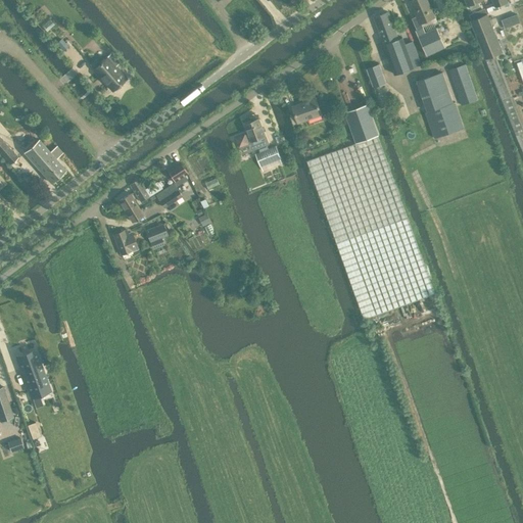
[(418,30),(416,30),(427,55),(445,47),(437,28),(426,32),(422,22),(435,16),(427,0),(413,0),(412,1),(418,15),(413,18),(418,30)]
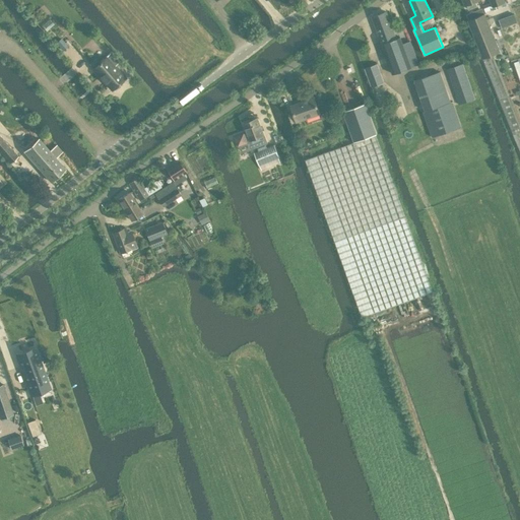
[(478,0),(463,0),(465,5),(467,4),(469,9),(477,6),(476,1),(478,0)]
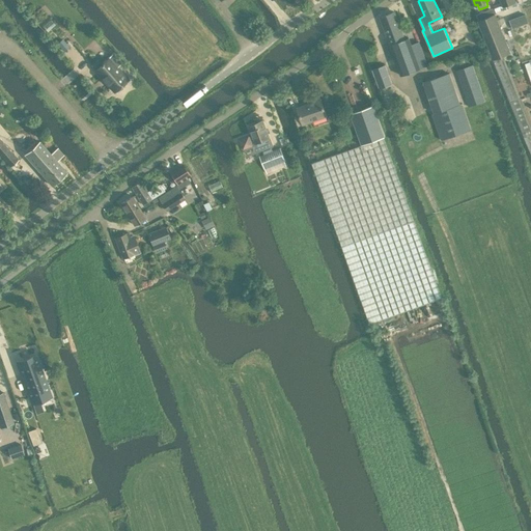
[(428,65),(426,59),(420,42),(412,44),(410,37),(404,38),(395,11),(380,18),(400,76),(428,65)]
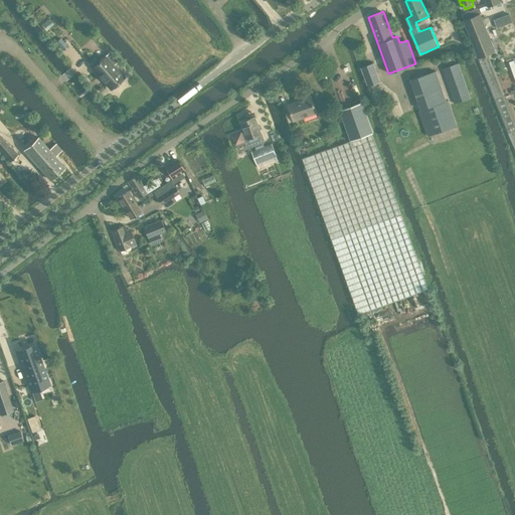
[(474,16),(464,20),(479,57),(514,148),(514,119),(489,53),(496,51),(489,34),(492,32),(489,27),(486,28),(485,23),(483,19),(480,13),(474,16)]
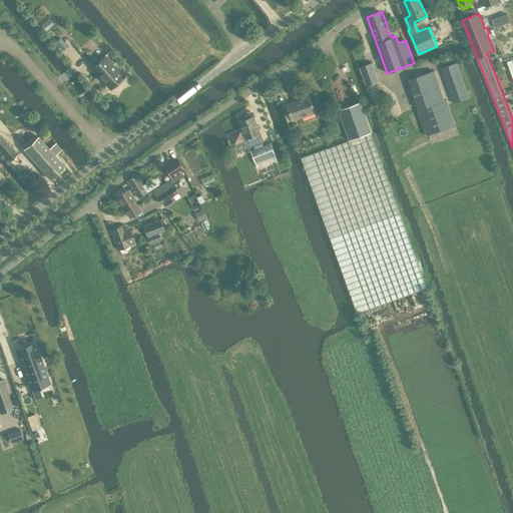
[(62,49),(66,45),(60,38),(55,42),(62,49)]
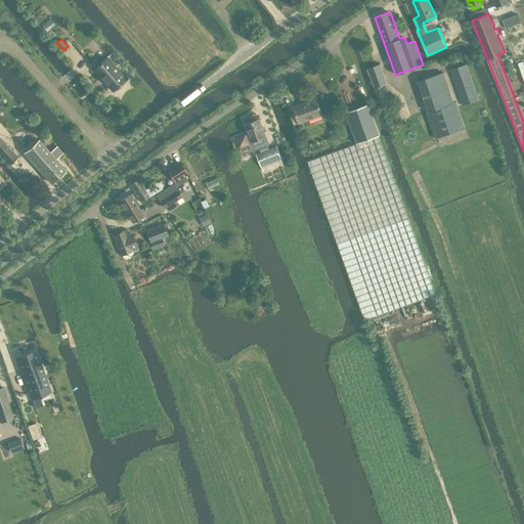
[(116,67),(119,62),(111,53),(93,69),(113,91),(126,79),(116,67)]
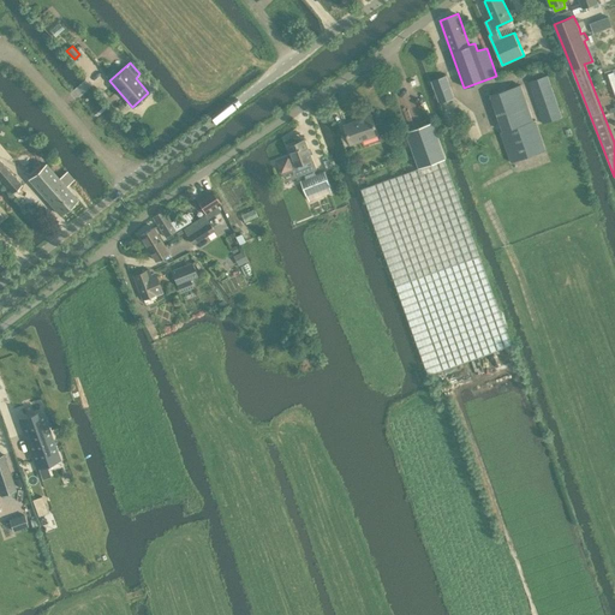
[(446,75),(431,81),(440,102),(454,97),(446,75)]
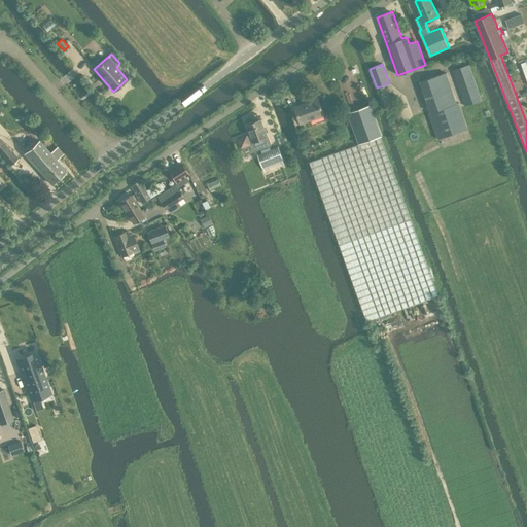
[(469,65),(453,71),(465,106),(482,101),(469,65)]
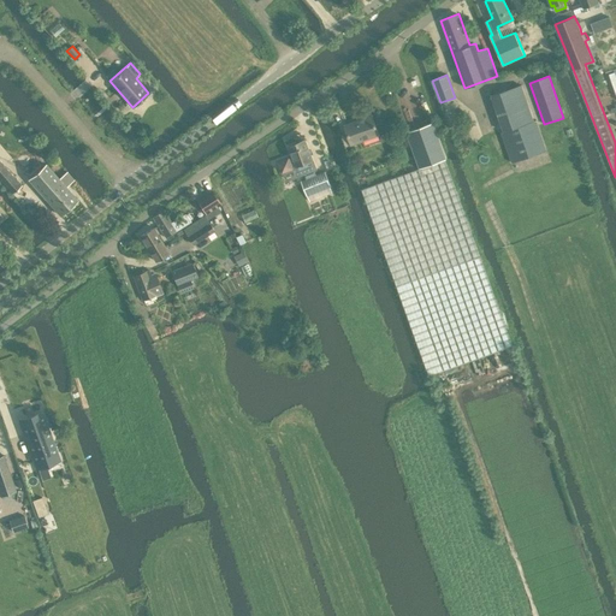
[(522,84),(490,95),(502,132),(501,132),(511,164),(548,152),(539,126),(537,120),(534,120),(522,84)]
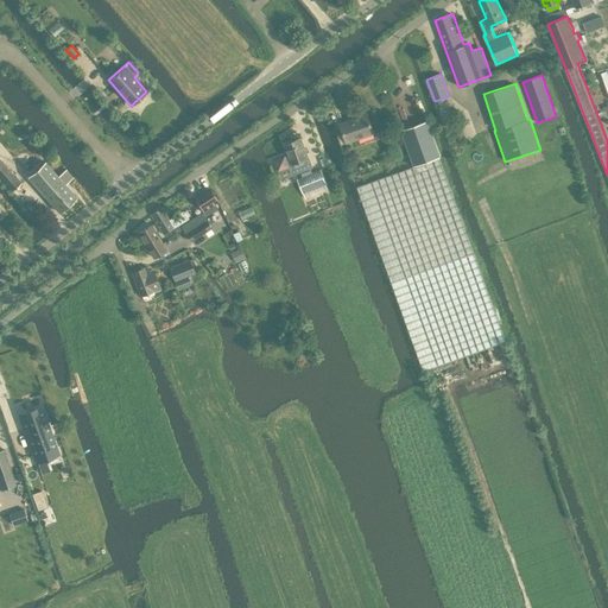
[(341,122),(348,143),(375,133),(368,113),(341,122)]
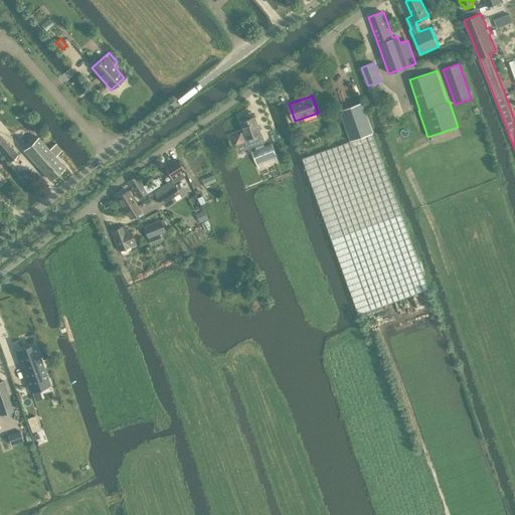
[(358,315),(428,289),(372,133),(373,132),(363,102),(340,110),(351,141),(302,158),(358,315)]
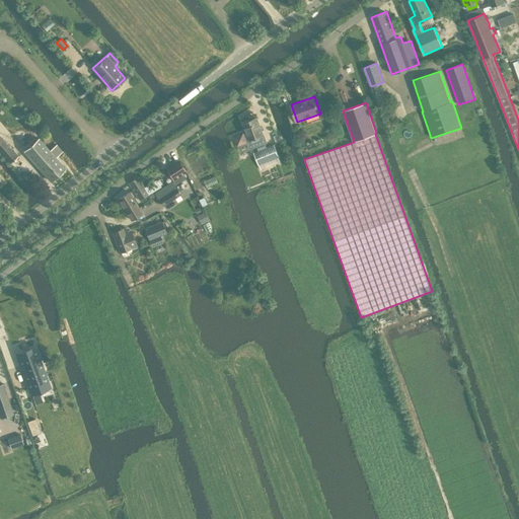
[(243,132),(233,136),(237,146),(248,142),(251,149),(256,147),(258,151),(254,152),(260,164),(262,170),(280,162),(278,157),(273,145),(267,147),(265,143),(267,142),(257,118),(243,123),(246,133),(244,134),(243,132)]
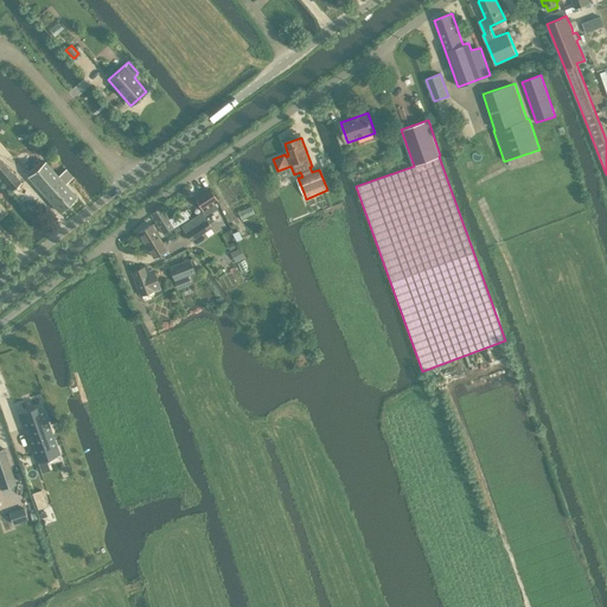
[(0,177),(12,191),(21,183),(0,158),(0,177)]
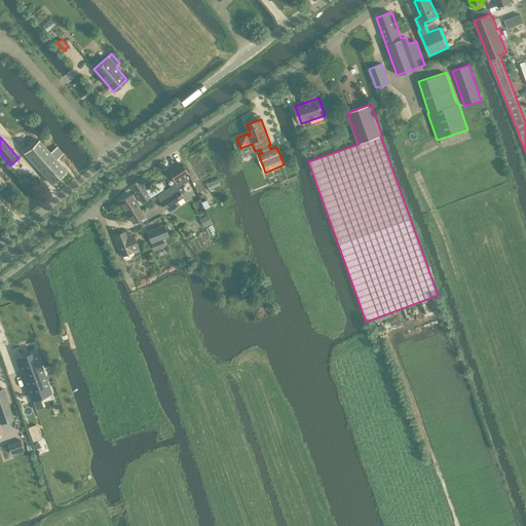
[(39,140),(25,153),(51,183),(66,171),(57,159),(63,154),(64,153),(57,146),(55,147),(50,152),(39,140)]
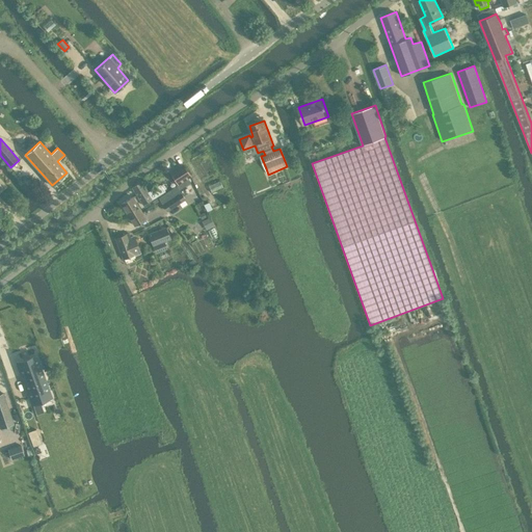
[(176,175),(174,177),(178,183),(190,176),(183,165),(174,171),(176,175)]
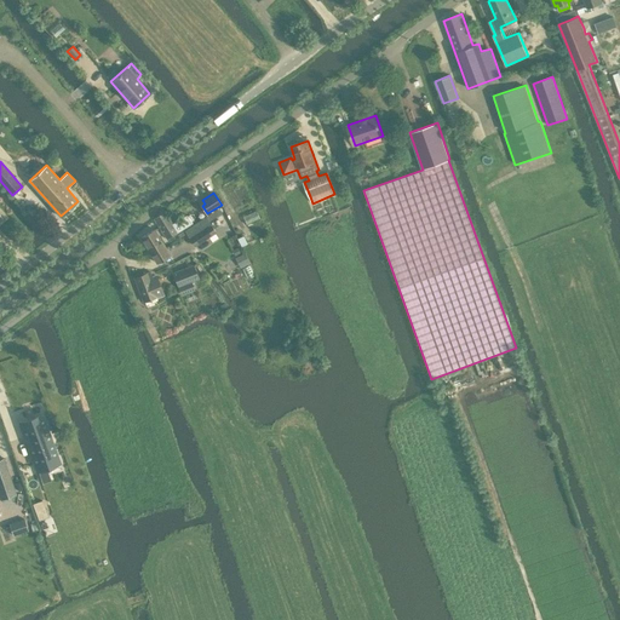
[(154,219),(167,240),(193,223),(187,214),(173,224),(165,212),(154,219)]
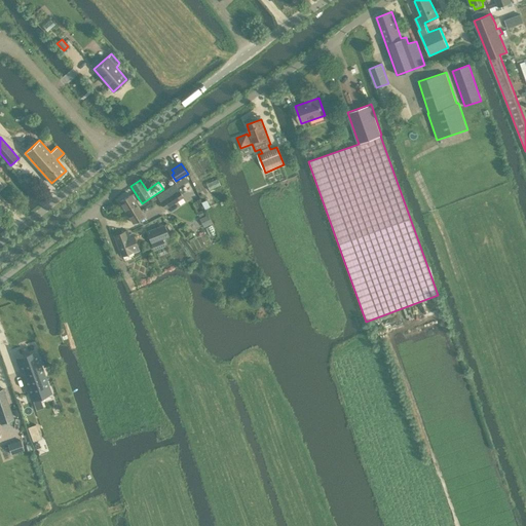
[(157,195),(165,209),(183,197),(174,184),(157,195)]
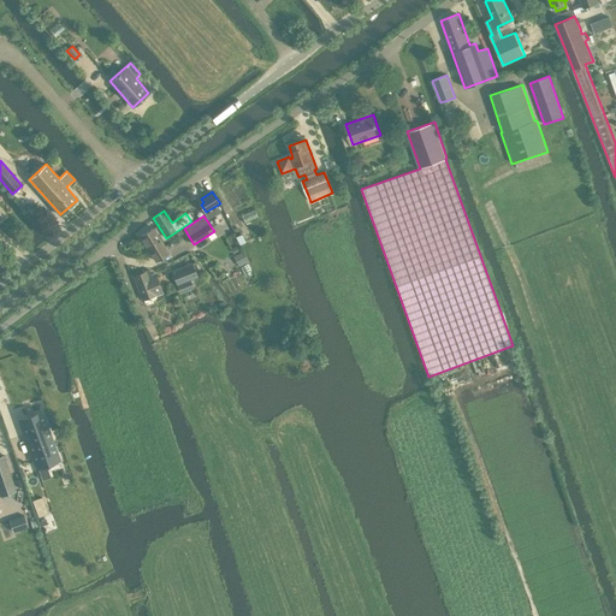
[(155,261),(169,253),(154,227),(140,236),(155,261)]
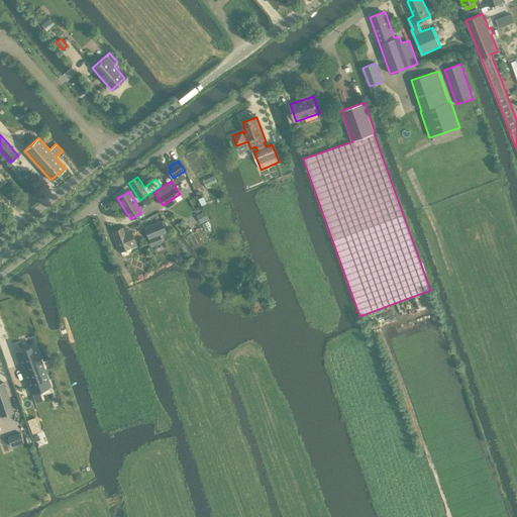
[(196,214),(200,223),(208,219),(204,210),(196,214)]
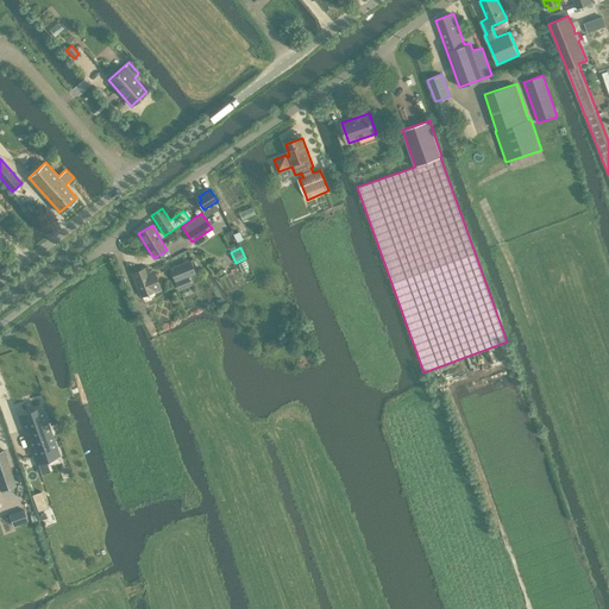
[(189,261),(170,269),(175,282),(187,277),(188,277),(195,274),(189,261)]
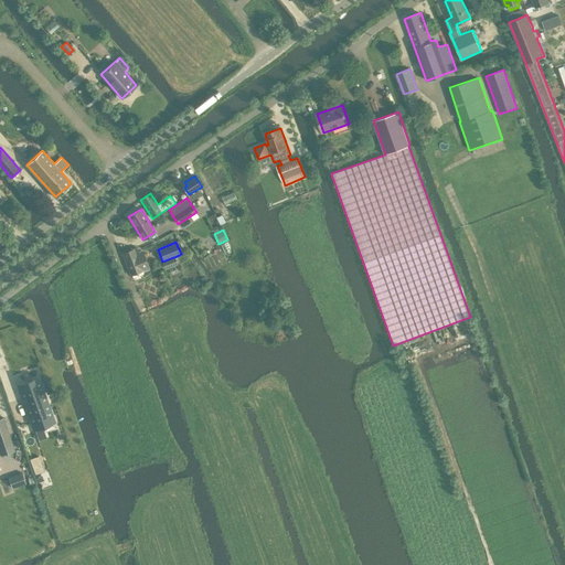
[(149,269),(142,252),(139,253),(137,248),(137,247),(123,253),(131,275),(144,270),(144,272),(149,269)]
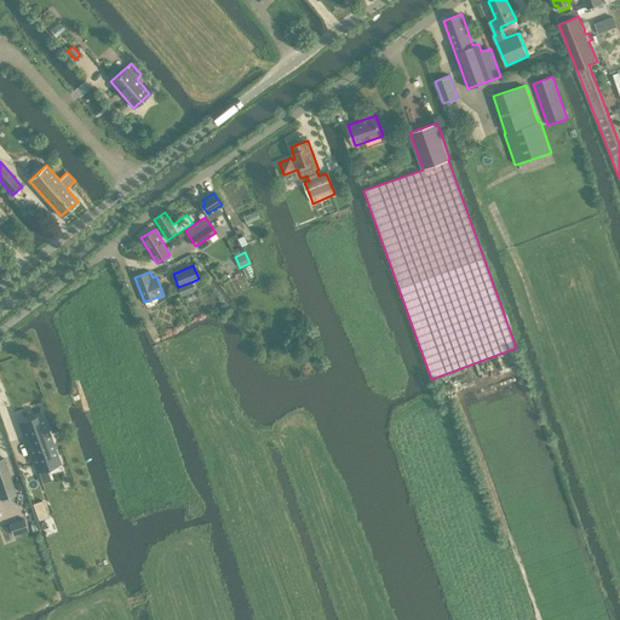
[(42,412),(17,422),(36,472),(39,471),(46,469),(62,463),(42,412)]
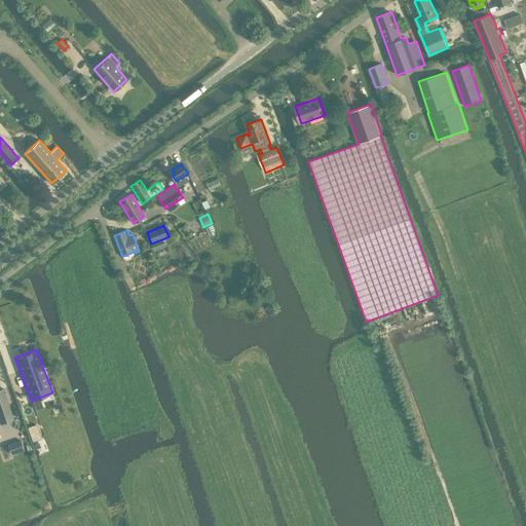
[(3,388),(0,389),(0,422),(13,418),(3,389),(3,388)]
